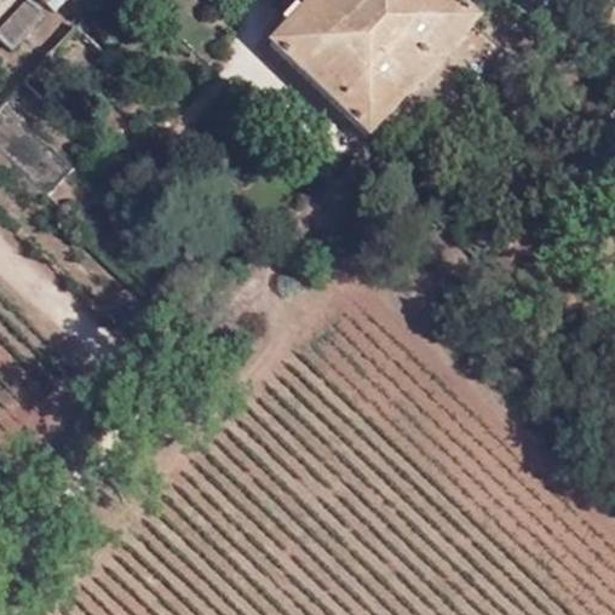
[(45,12),(34,0),(27,0),(0,27),(16,42),(45,12)]
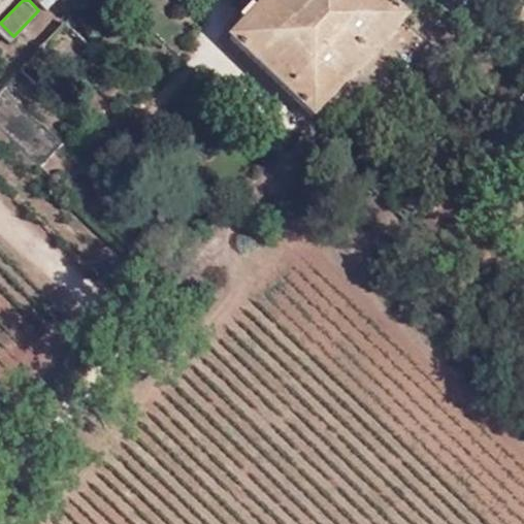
[(50,10),(59,0),(38,0),(50,10)]
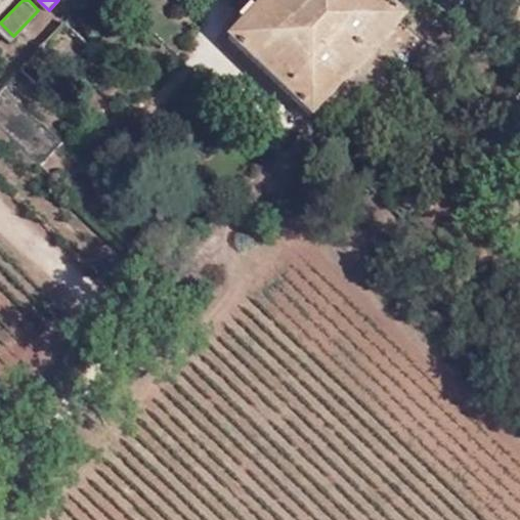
[(231,36),(303,101),(313,113),(315,110),(406,13),(391,0),(264,0),(257,8),(251,3),(250,5),(241,15),(245,20),(231,36)]
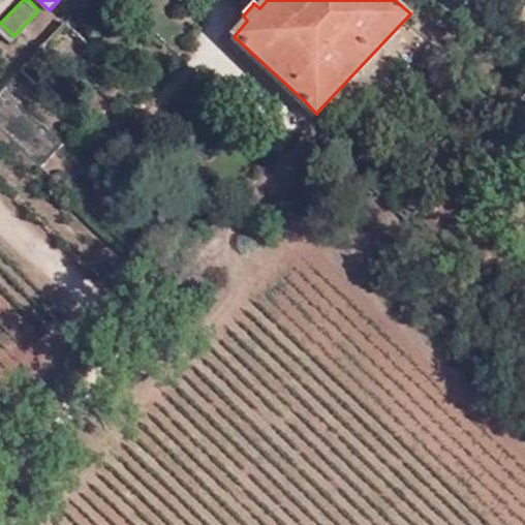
[(63,23),(20,68),(44,91),(88,45),(63,23)]
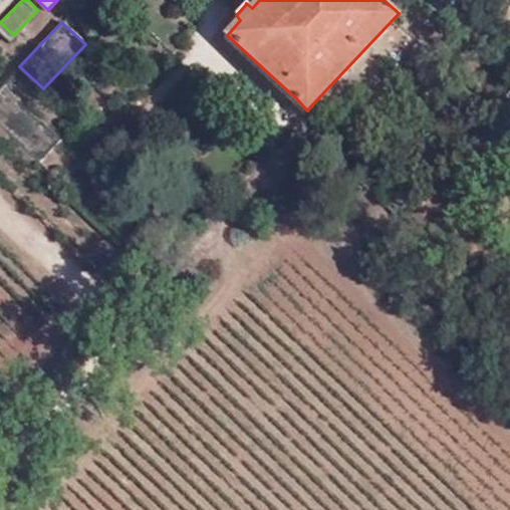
[(17,87),(0,98),(0,106),(26,148),(47,134),(17,87)]
